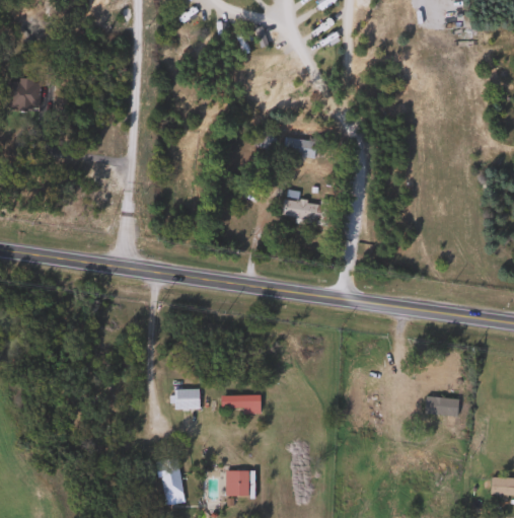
[(317,141),(315,157),(283,153),(285,137),(317,141)]
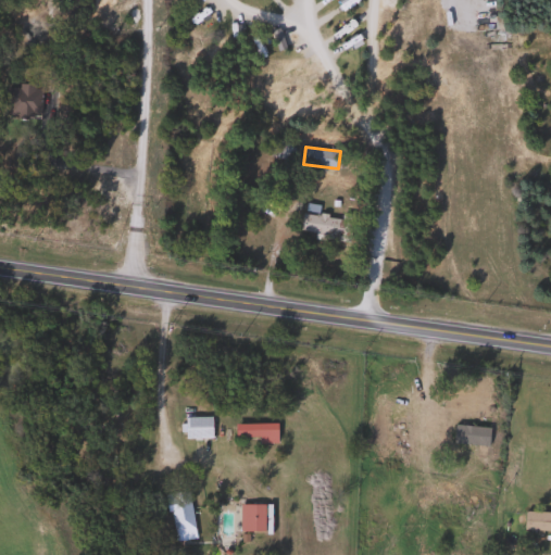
[(302,234),(304,213),(354,218),(352,239),(302,234)]
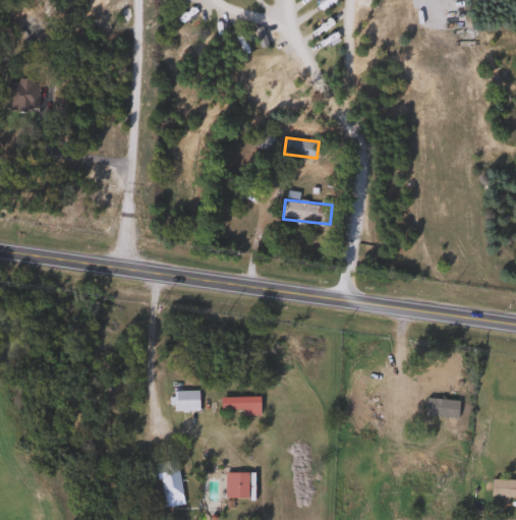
[(175,390),(201,390),(201,410),(175,410),(175,390)]
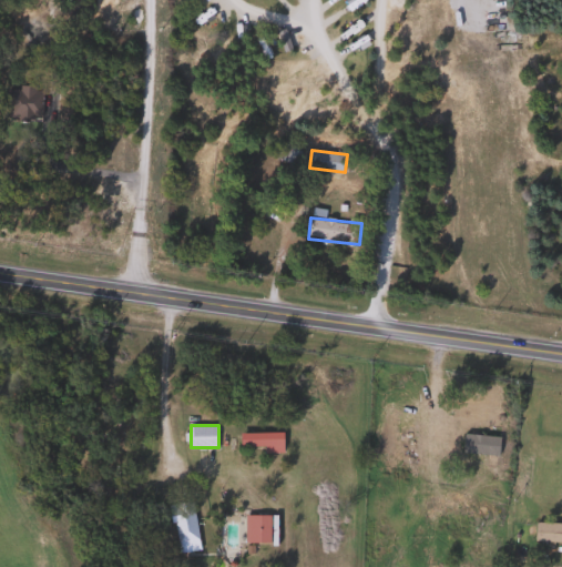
[(500,455),(465,454),(465,434),(501,435),(500,455)]
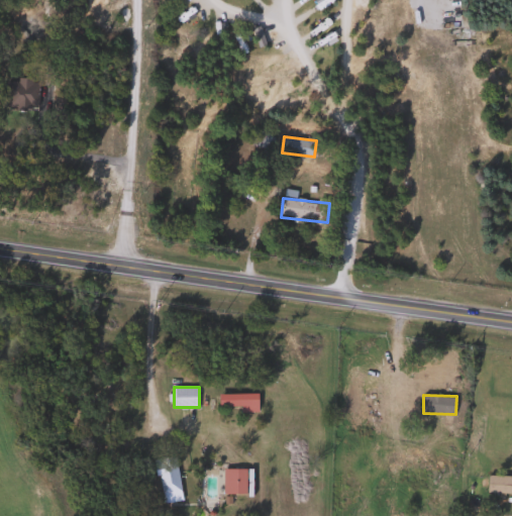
[(259,396),(259,408),(242,409),(242,404),(222,405),(222,397),(259,396)]
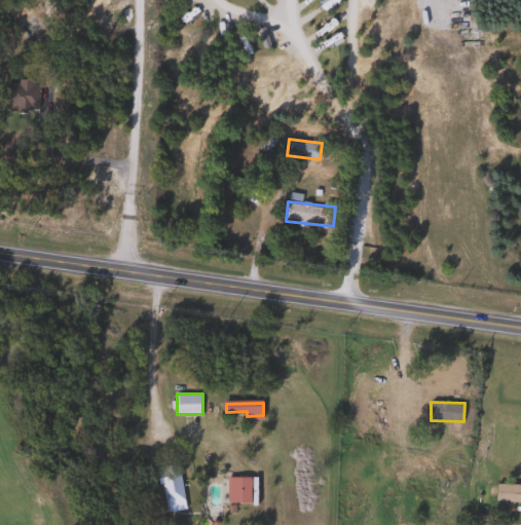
[(187,509),(165,512),(158,467),(180,463),(187,509)]
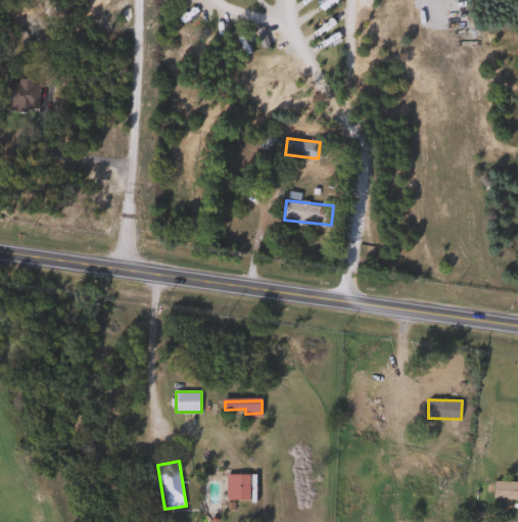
[(228,474),(252,474),(252,500),(228,500),(228,474)]
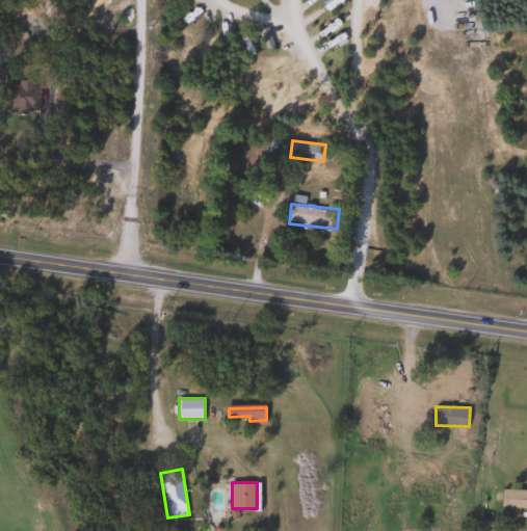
[(526,507),(503,506),(504,487),(526,489),(526,507)]
